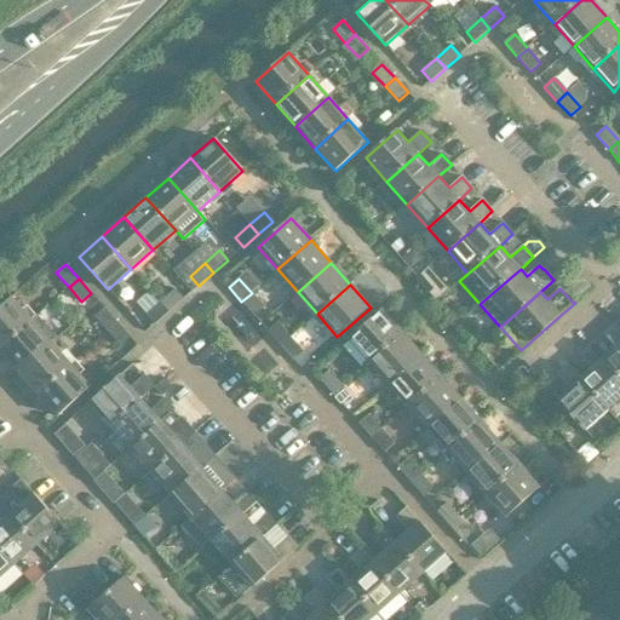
[(176,290),(161,302),(170,313),(184,299),(176,290)]
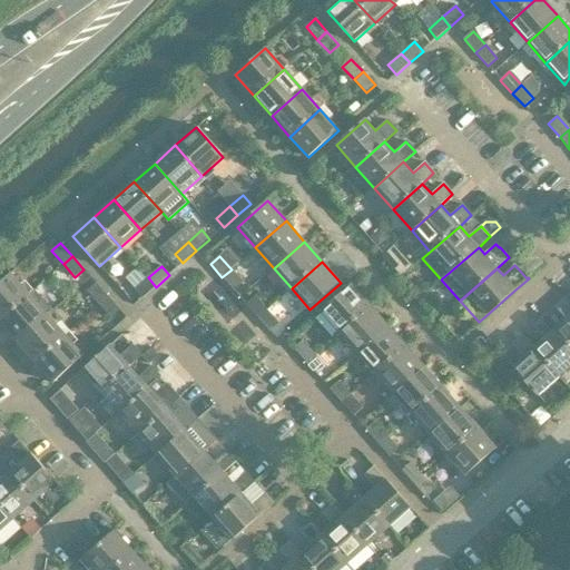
[(243,283),(232,269),(222,277),(234,291),(243,283)]
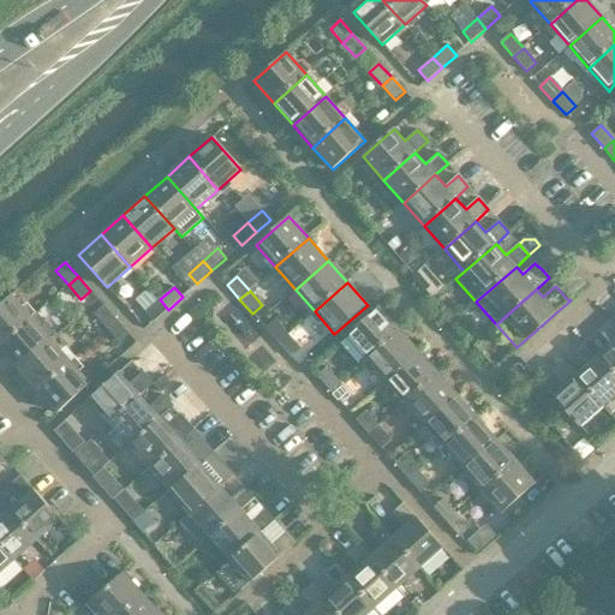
[(0,345),(31,317),(12,294),(0,304),(0,345)]
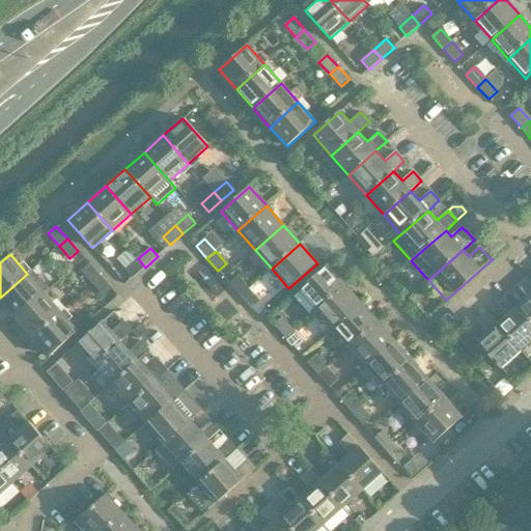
[(133,278),(145,268),(138,258),(126,270),(133,278)]
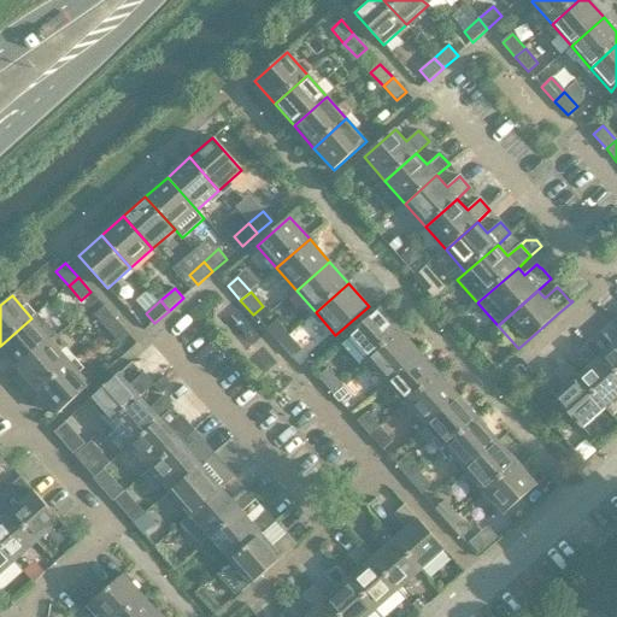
[(94,316),(107,330),(117,321),(105,306),(94,316)]
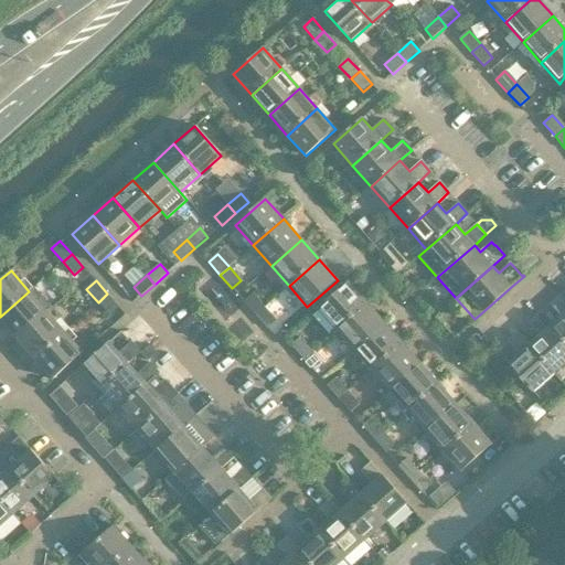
[(348,283),(313,313),(331,333),(337,329),(366,302),(348,283)]
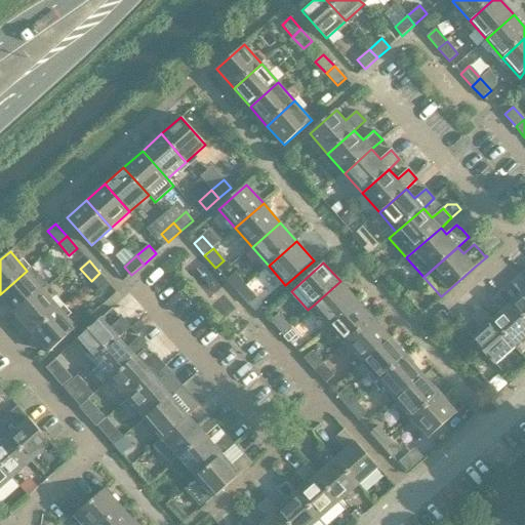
[(27,271),(0,294),(0,296),(15,314),(43,289),(48,286),(32,267),(27,271)]
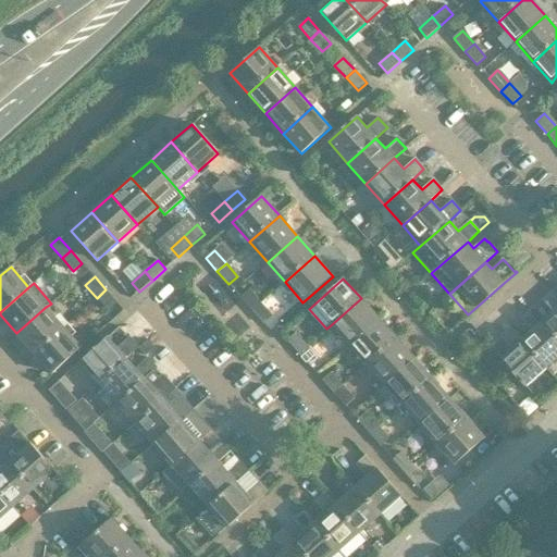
[(106,289),(97,298),(109,311),(118,302),(106,289)]
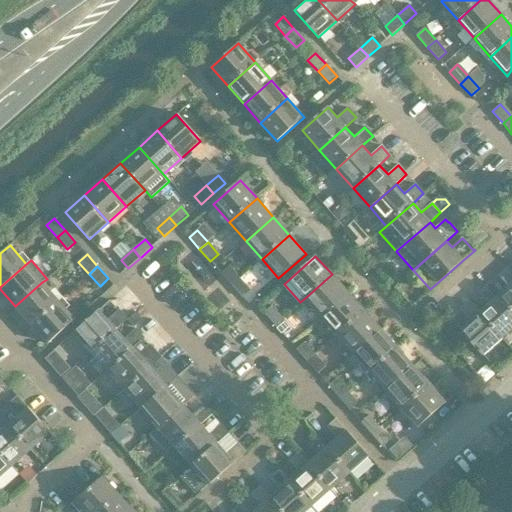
[(232,286),(240,278),(229,266),(221,274),(232,286)]
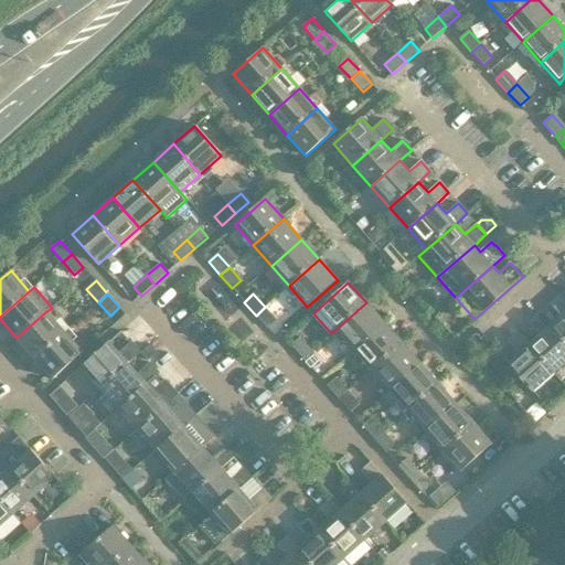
[(564,300),(561,296),(540,315),(564,343),(564,300)]
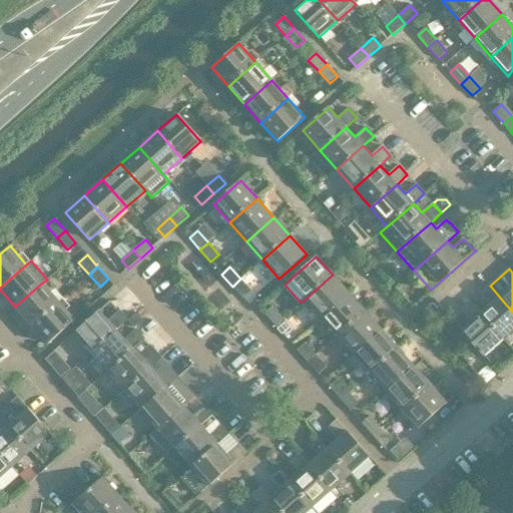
[(333,275),(306,299),(322,318),(349,294),(333,275)]
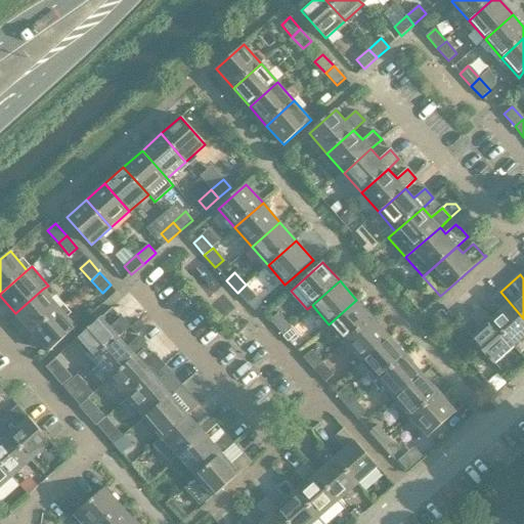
[(256,297),(246,285),(237,293),(248,305),(256,297)]
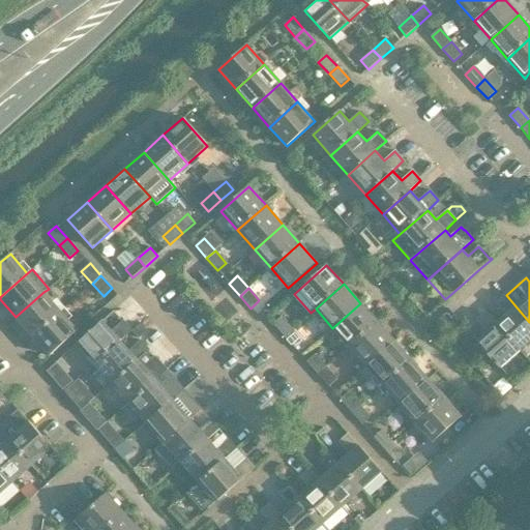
[(32,336),(61,312),(43,292),(16,317),(32,336)]
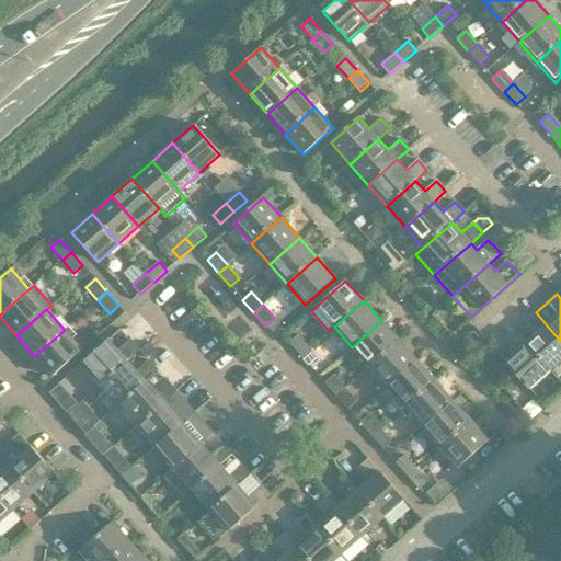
[(536,333),(525,342),(551,371),(560,362),(560,341),(536,312),(526,321),(536,333)]
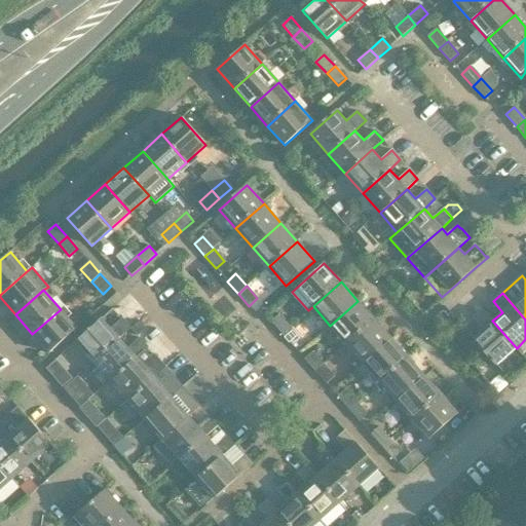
[(358,301),(330,326),(346,344),(374,320),(358,301)]
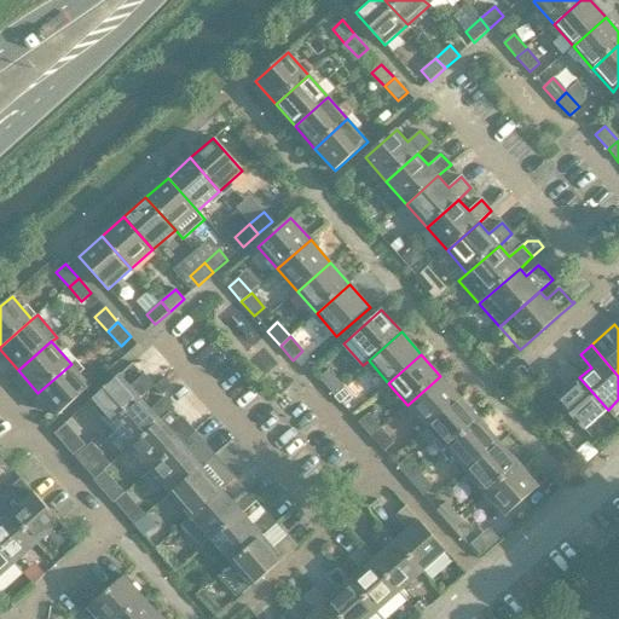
[(71,364),(38,393),(58,416),(91,387),(71,364)]
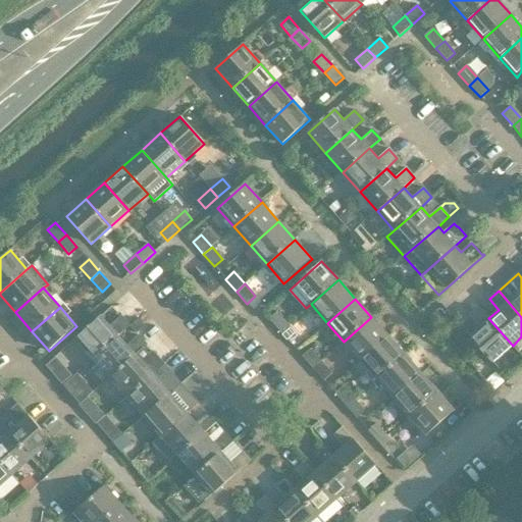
[(492,363),(513,346),(488,318),(479,308),(470,316),(479,327),(469,336),(492,363)]
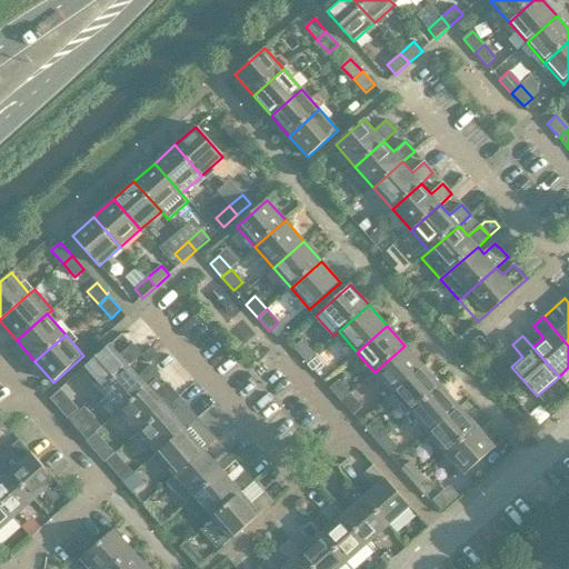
[(293,348),(305,361),(315,353),(302,340),(293,348)]
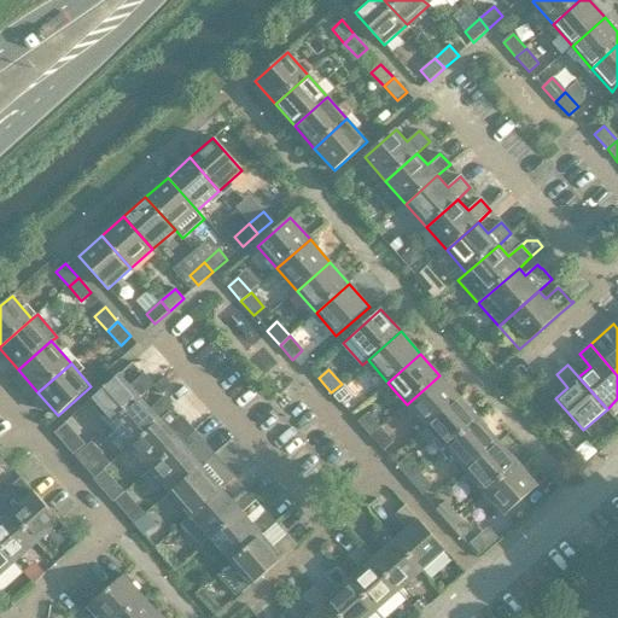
[(88,402),(109,425),(140,397),(153,386),(144,374),(130,386),(120,373),(88,402)]
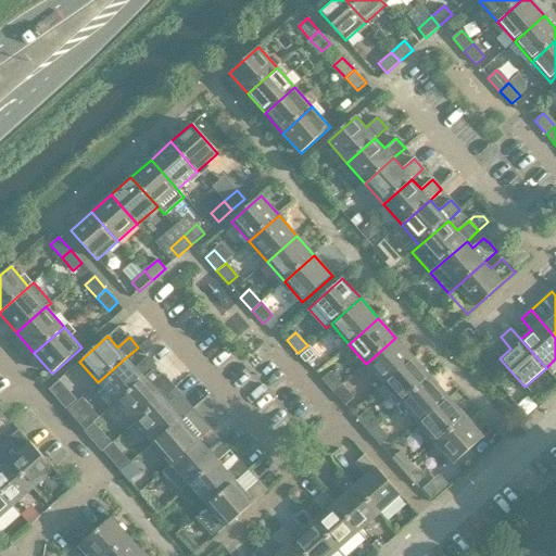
[(395,338),(366,364),(383,383),(413,357),(395,338)]
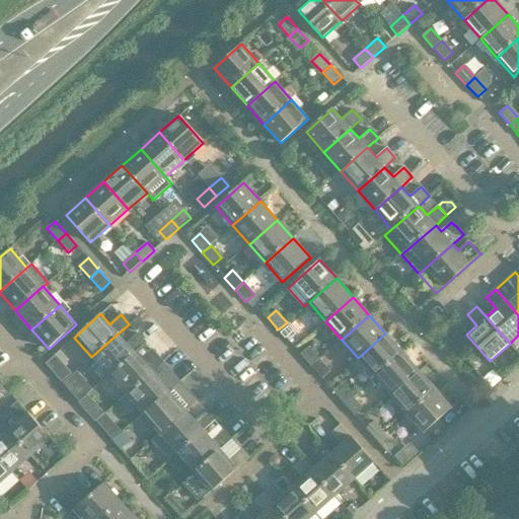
[(138,316),(130,323),(136,330),(144,323),(138,316)]
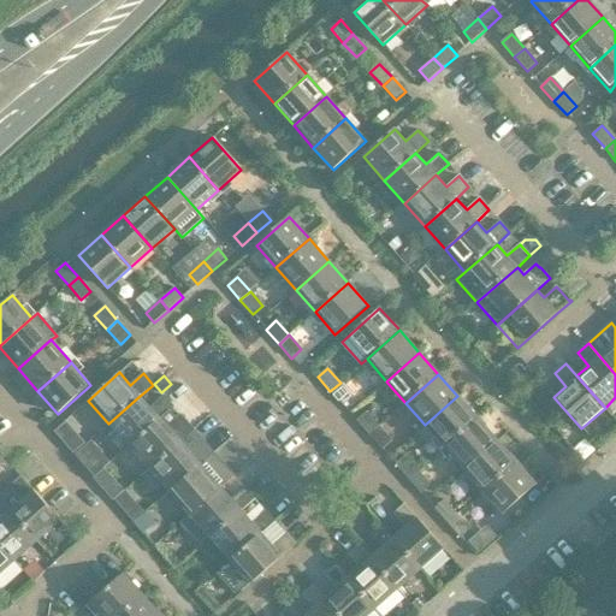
[(353,397),(341,383),(330,391),(343,406),(353,397)]
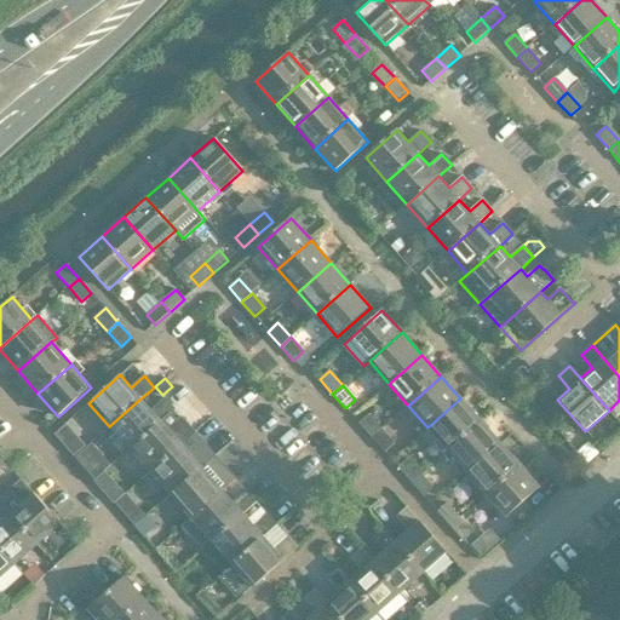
[(151,411),(141,399),(109,426),(130,449),(171,413),(174,411),(164,399),(151,411)]
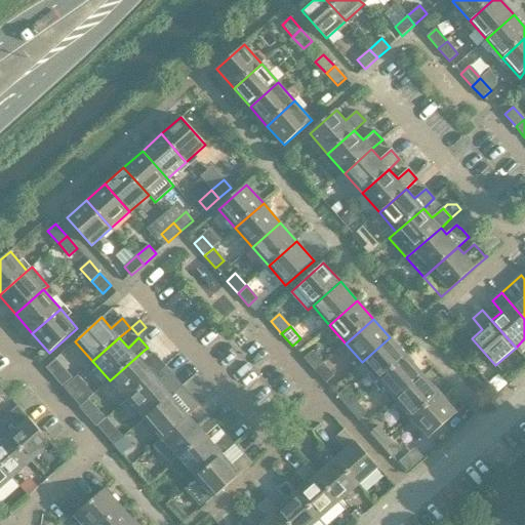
[(390,337),(362,362),(378,381),(406,357),(390,337)]
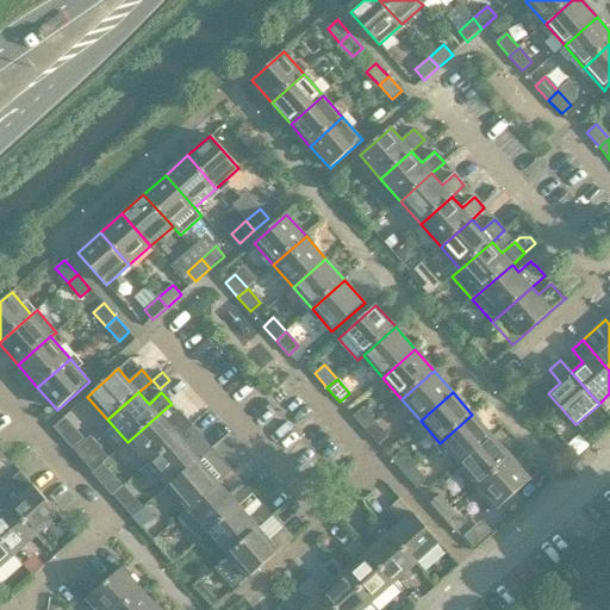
[(174,414),(168,406),(128,442),(148,465),(179,437),(192,427),(178,410),(174,414)]
